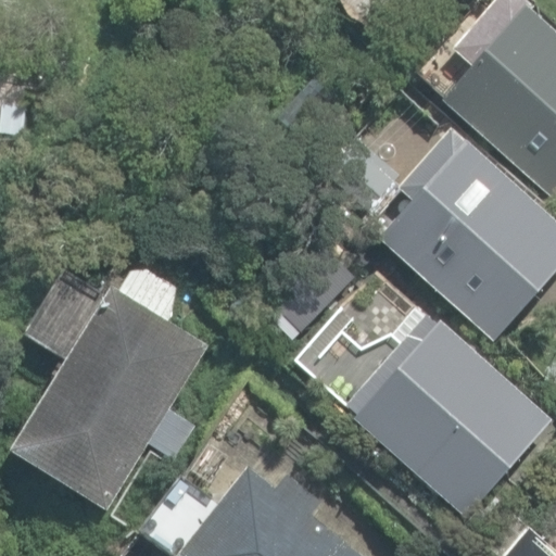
[(442,100),(555,200),(555,33),(530,10),(532,8),(523,0),(492,0),(450,49),(471,67),(442,100)]
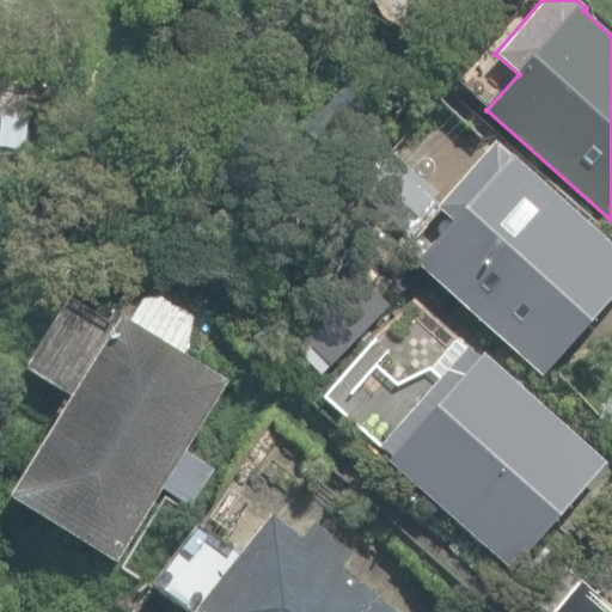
[(417,264),(543,374),(611,295),(611,245),(499,145),(441,209),(454,221),(417,264)]
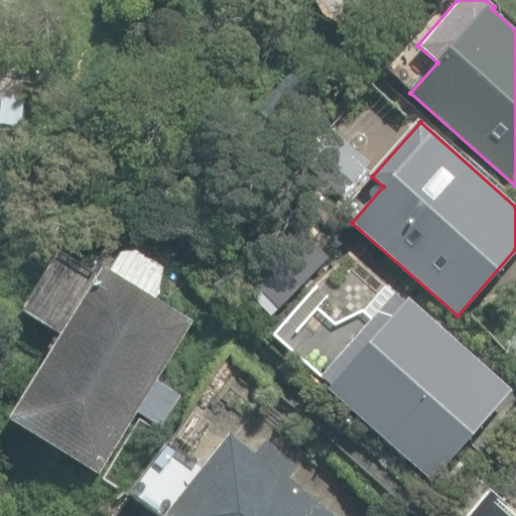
[(11,419),(99,472),(136,410),(159,424),(177,394),(154,380),(191,320),(156,299),(163,267),(136,251),(121,255),(111,271),(105,266),(11,419)]
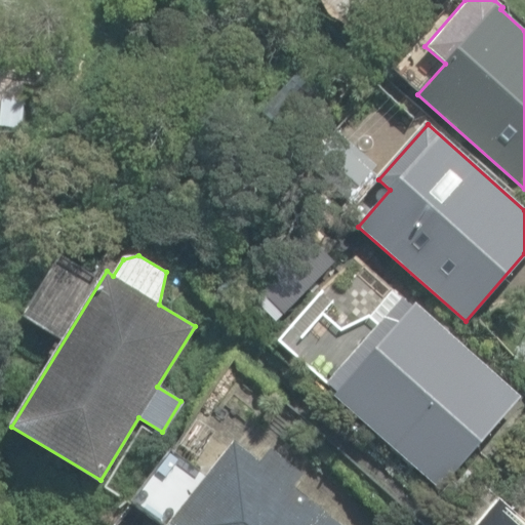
[(333,397),(439,488),(519,396),(412,305),(410,307),(401,298),(328,384),(337,392),(333,397)]
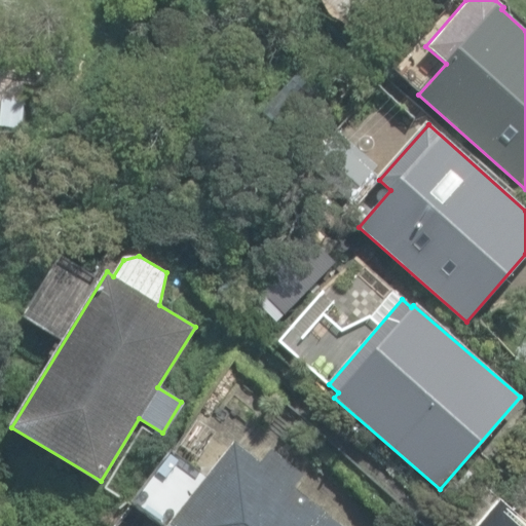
[(343,525),(294,487),(304,475),(271,449),(261,461),(234,441),(201,484),(167,458),(133,503),(161,525),(343,525)]
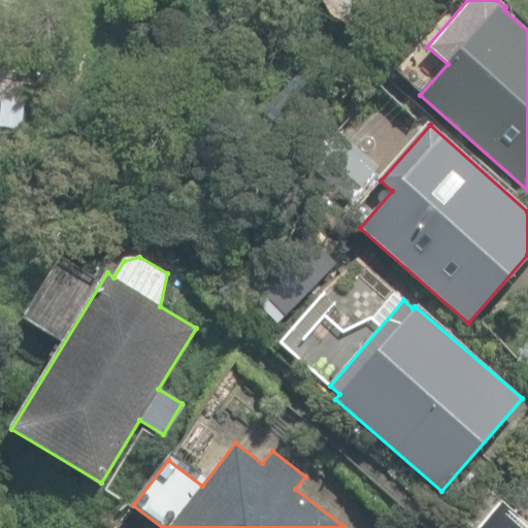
[(457,515),(471,527),(497,499),(483,487),(457,515)]
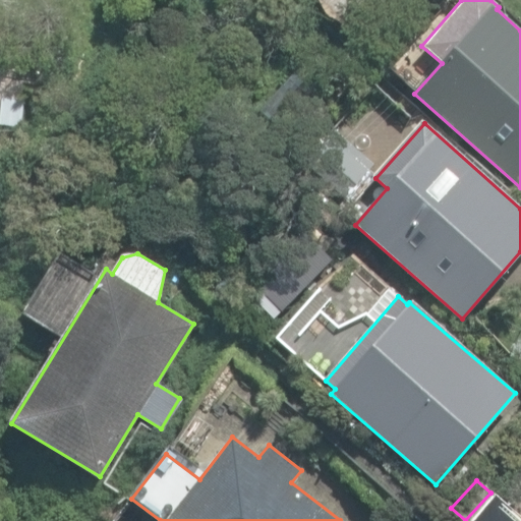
[(473,520),(520,520),(520,517),(497,496),(473,520)]
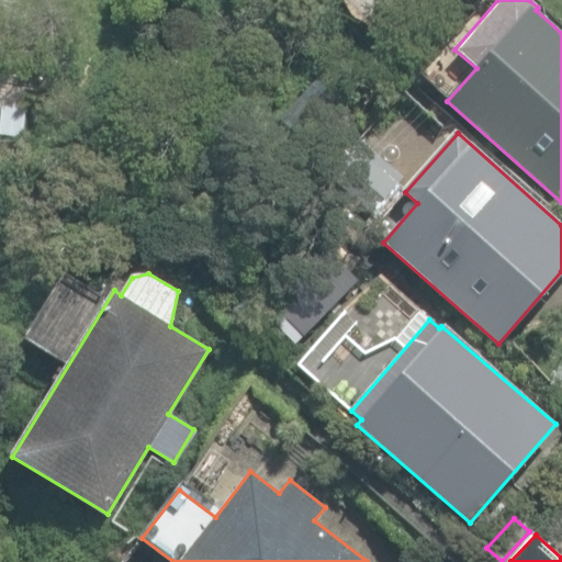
All buildings are outlined.
